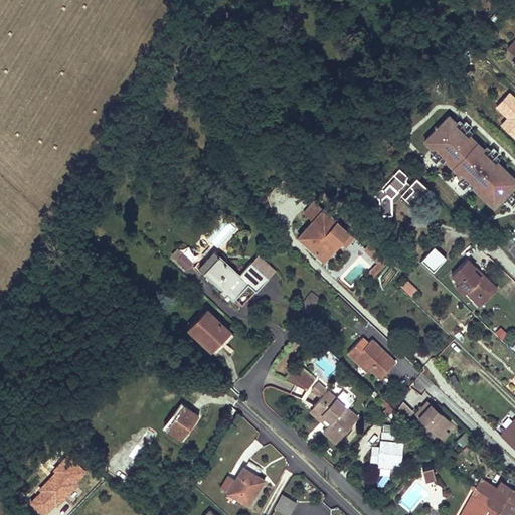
[(514,185),(514,177),(449,114),(418,140),(492,210),(514,185)]
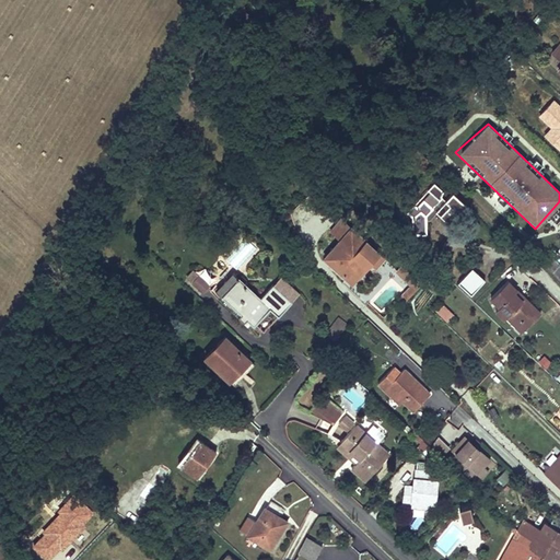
[(415,206),(413,203),(407,211),(411,217),(412,233),(426,233),(426,219),(429,219),(436,212),(433,209),(439,203),(444,209),(440,214),(448,222),(465,205),(452,194),(445,200),(441,196),(443,191),(434,183),(427,190),(429,191),(415,206)]
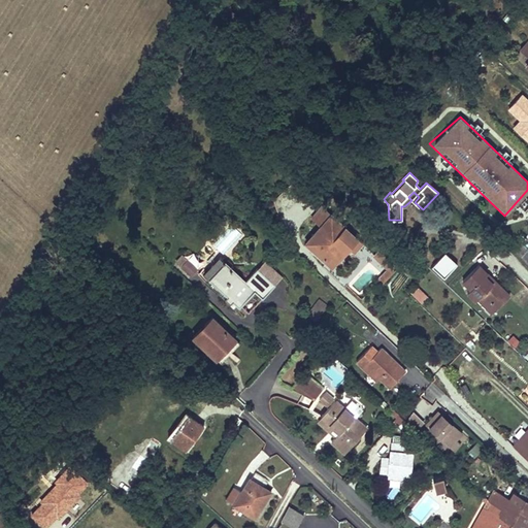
[(402,179),(390,192),(391,194),(404,180),(402,179)]
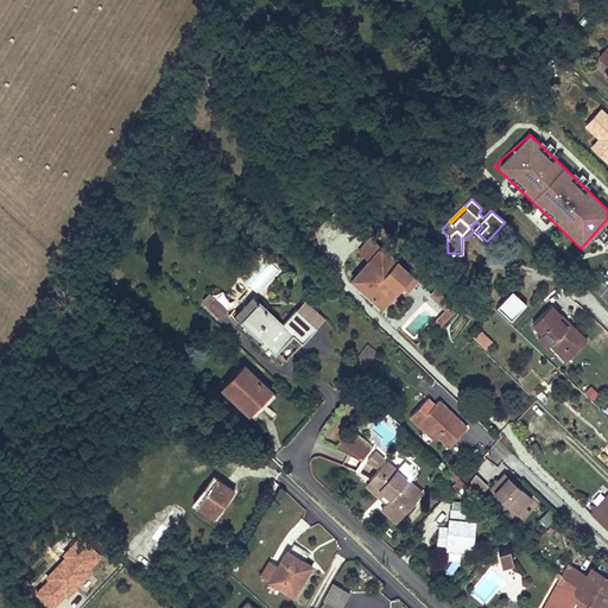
[(352,280),(377,303),(386,293),(391,298),(401,285),(373,258),(366,264),(358,255),(350,265),(359,273),(352,280)]
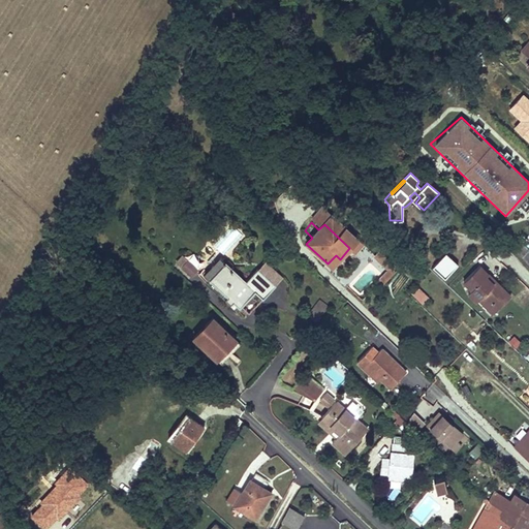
[(398,269),(379,252),(374,257),(389,271),(393,275),(398,269)]
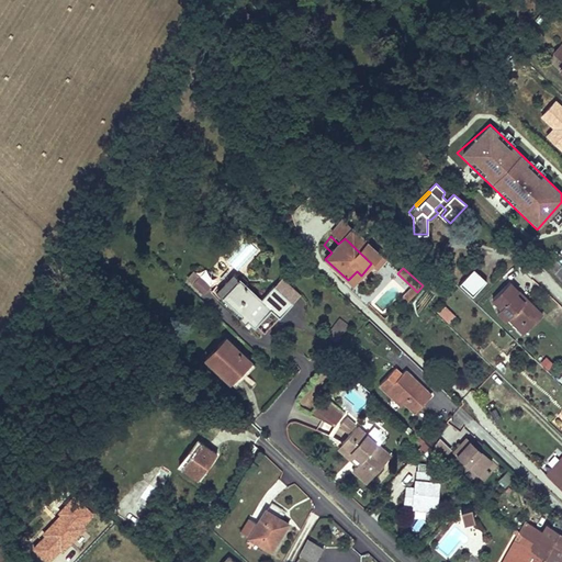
[(473,269),(459,282),(471,295),(485,281),(473,269)]
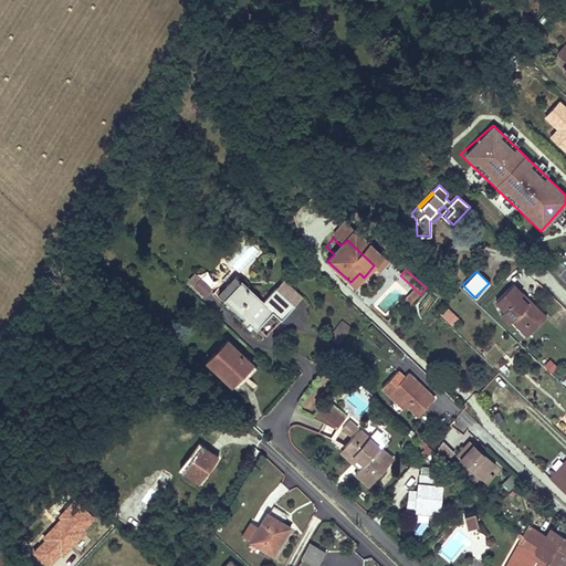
[(359,273),(350,282),(355,286),(364,278),(359,273)]
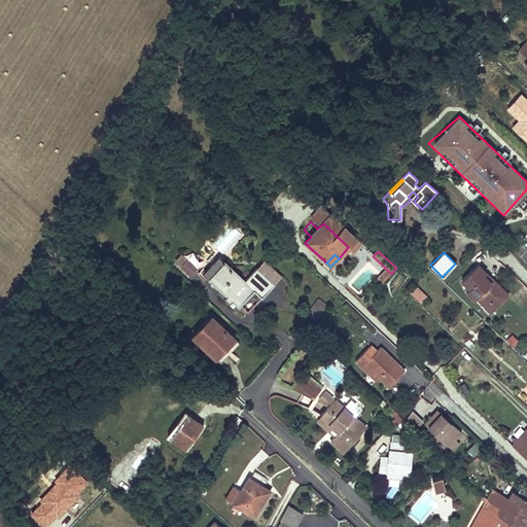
[(188,257),(181,264),(192,274),(197,270),(196,269),(199,267),(188,257)]
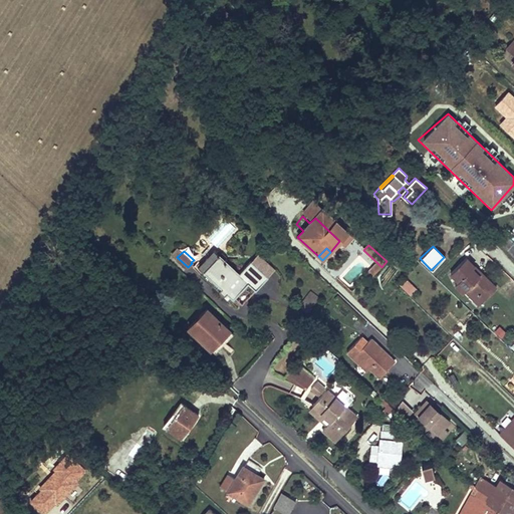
[(215,251),(200,265),(204,269),(219,284),(217,287),(222,292),(225,290),(233,298),(248,283),(255,290),(267,277),(250,261),(246,266),(238,273),(218,255),(215,251)]
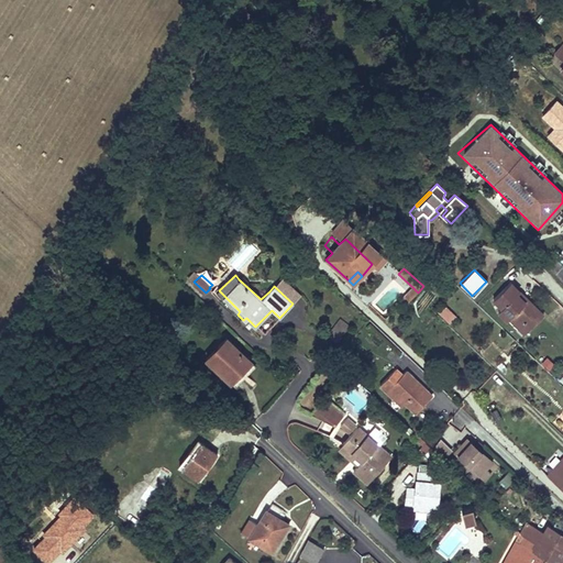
[(282,278),(274,286),(293,304),(300,296),(282,278)]
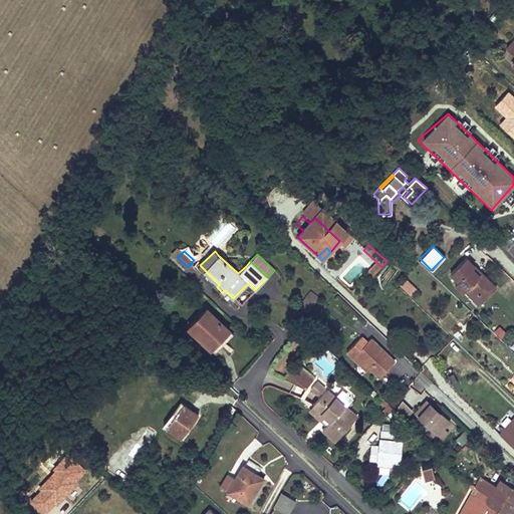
[(455,284),(463,292),(465,291),(466,289),(474,297),(477,294),(479,295),(484,300),(494,290),(487,284),(490,282),(481,273),(479,275),(472,268),(474,266),(466,258),(451,273),(458,281),(455,284)]
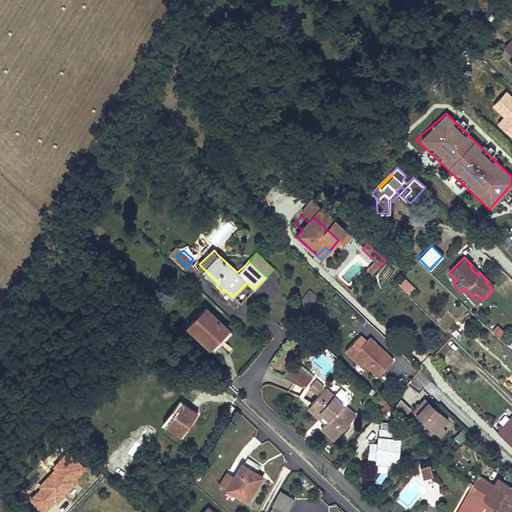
[(370,277),(380,266),(376,262),(366,273),(370,277)]
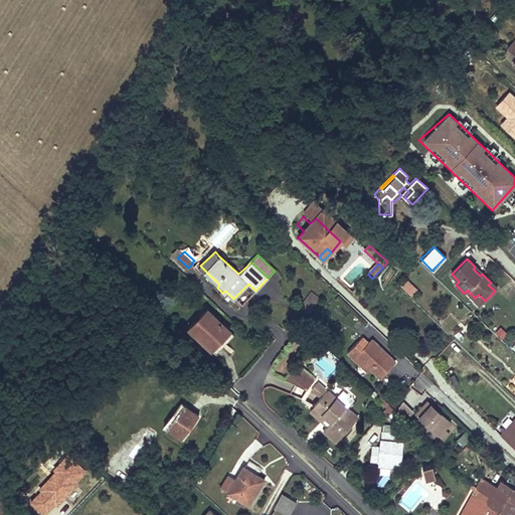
[(200,266),(197,269),(217,288),(219,285),(204,270),(200,266)]
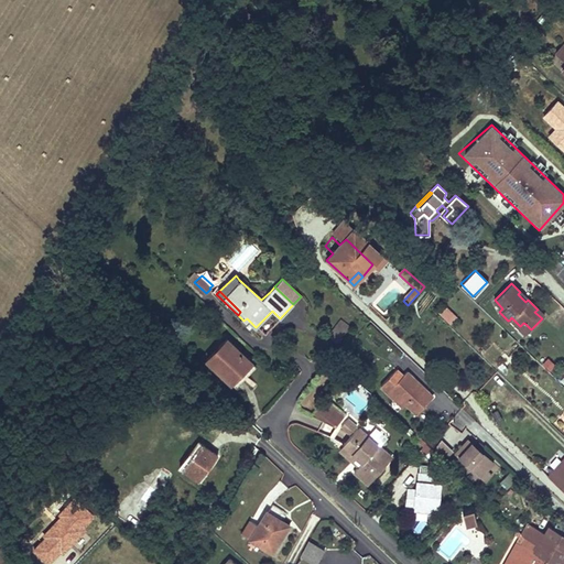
[(447,307),(441,314),(446,320),(453,313),(447,307)]
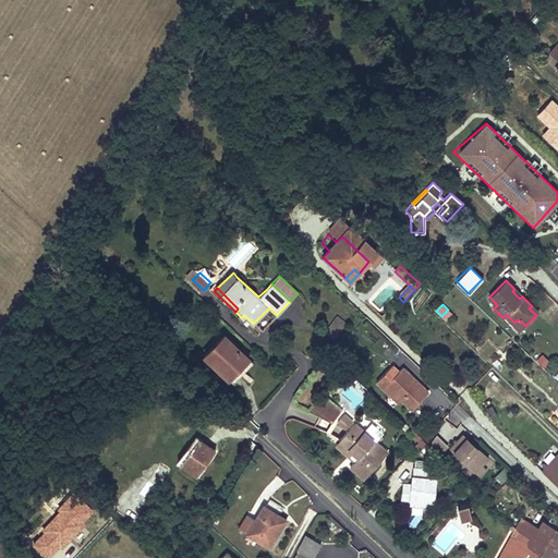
[(532,306),(529,308),(536,315),(538,313),(532,306)]
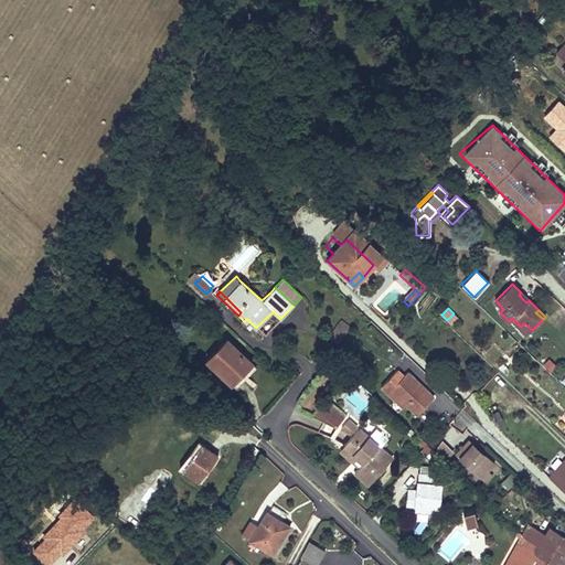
[(512,318),(511,320),(526,336),(532,330),(526,324),(524,323),(521,327),(512,318)]
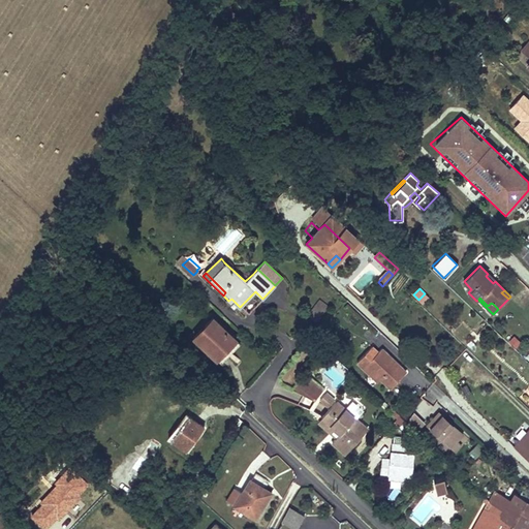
[(320,300),(311,312),(319,318),(329,306),(320,300)]
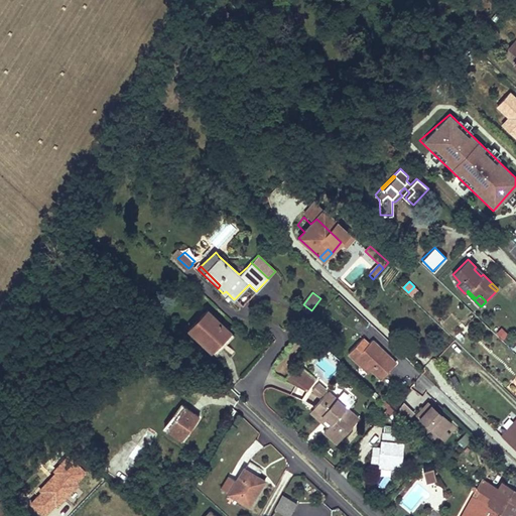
[(188,329),(212,351),(230,332),(228,330),(231,327),(224,320),(222,323),(208,309),(188,329)]
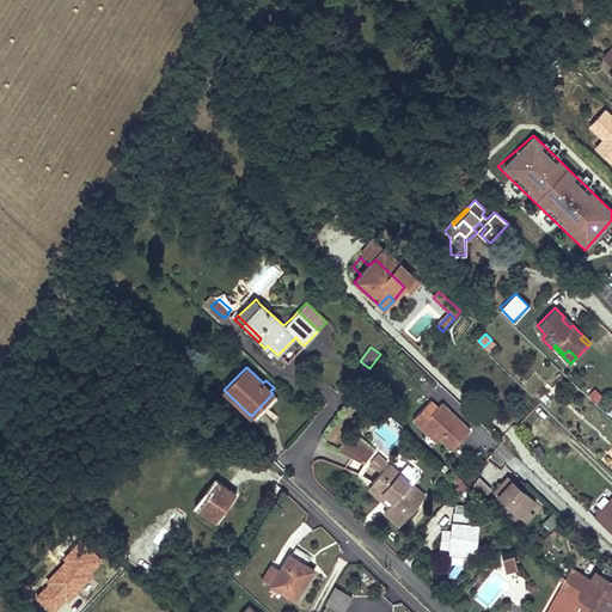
[(592,389),(588,398),(599,403),(604,393),(592,389)]
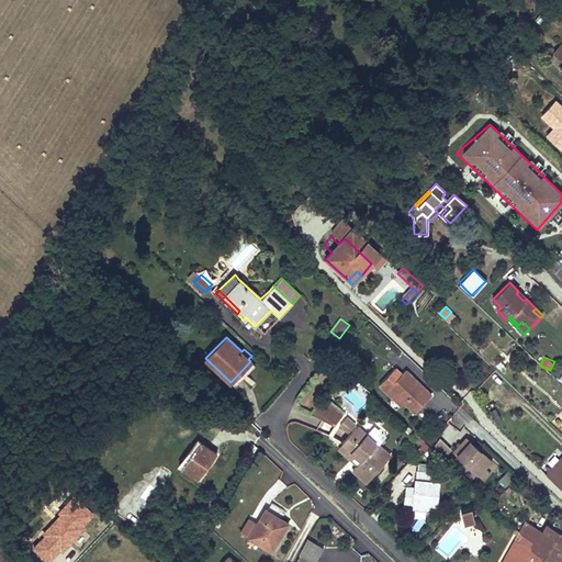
[(250,361),(231,382),(235,385),(255,366),(250,361)]
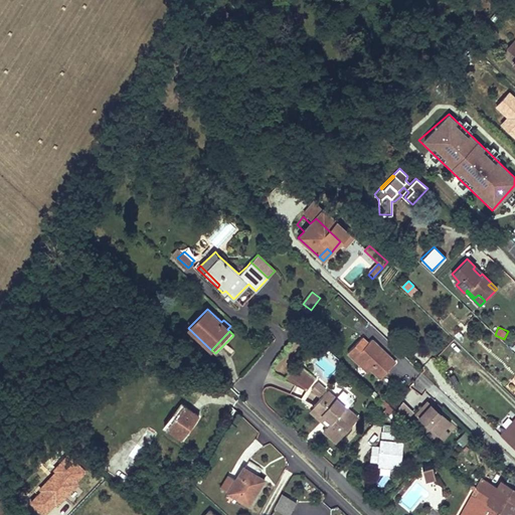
[(347,352),(353,358),(356,355),(368,367),(378,377),(394,362),(370,339),(366,342),(361,338),(347,352)]
